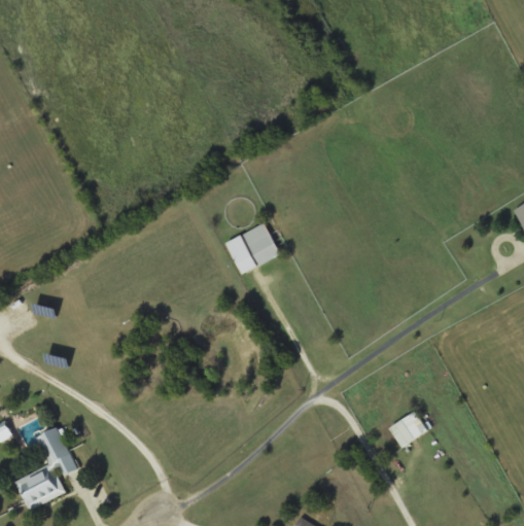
[(523,203),(514,208),(523,232),(523,203)]
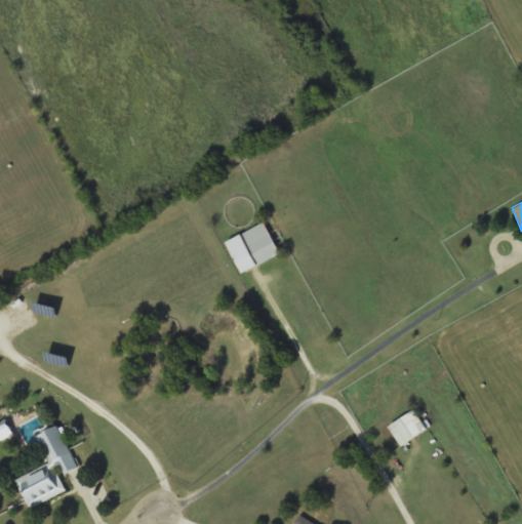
[(278,253),(264,223),(225,240),(240,272),(278,253)]
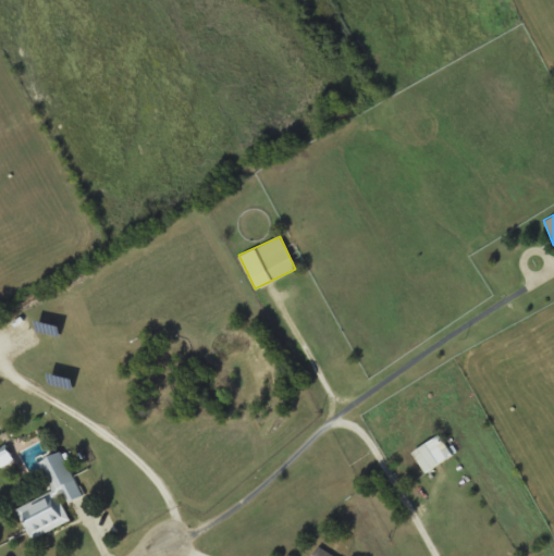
[(410,453),(425,473),(452,455),(438,434),(410,453)]
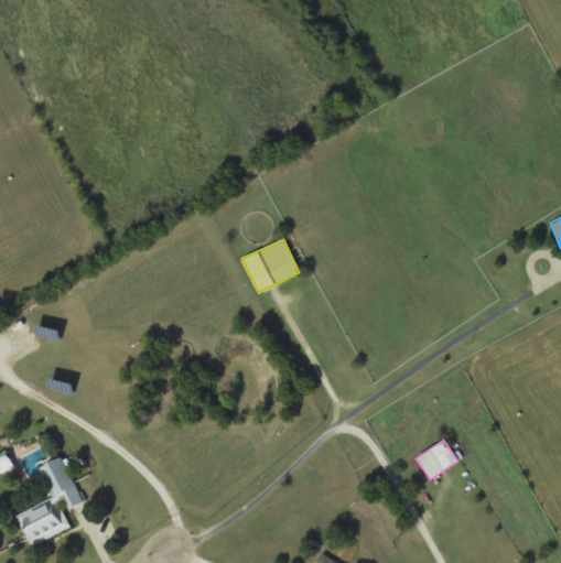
[(28,545),(69,529),(63,510),(81,504),(63,457),(38,467),(51,499),(15,513),(28,545)]
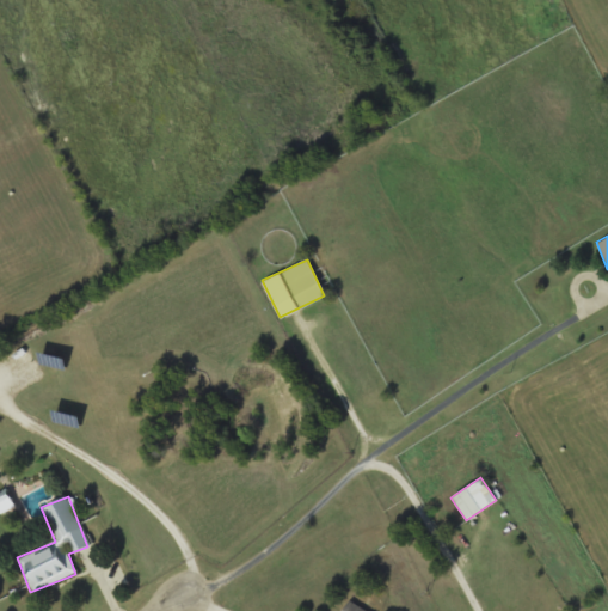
[(366,610),(349,600),(342,610),(366,610)]
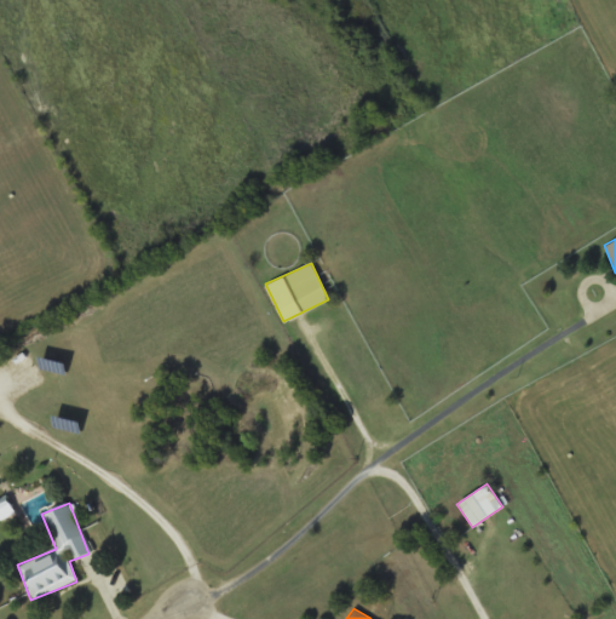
All buildings are outlined.
